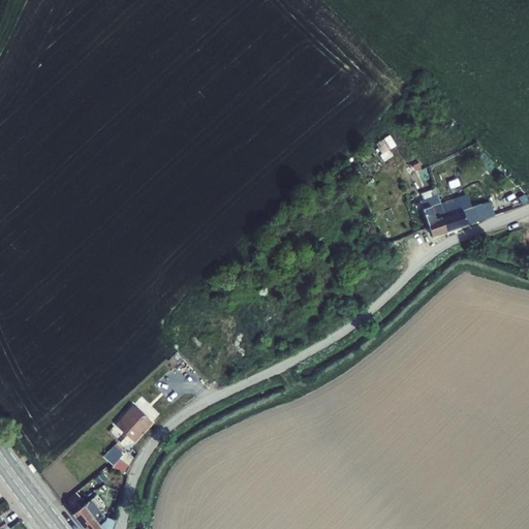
[(396,146),(390,135),(376,144),(382,154),(396,146)]
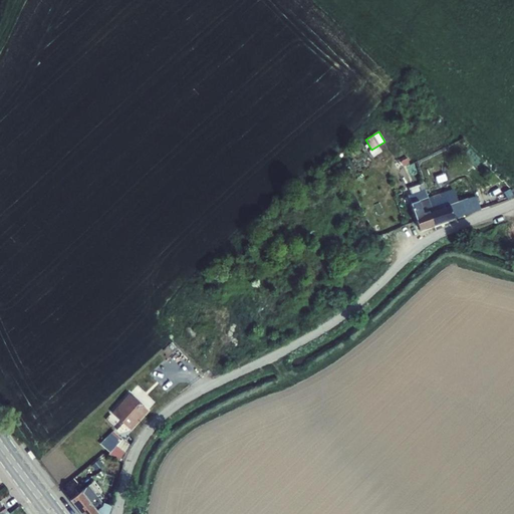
[(410,157),(395,164),(397,170),(413,162),(410,157)]
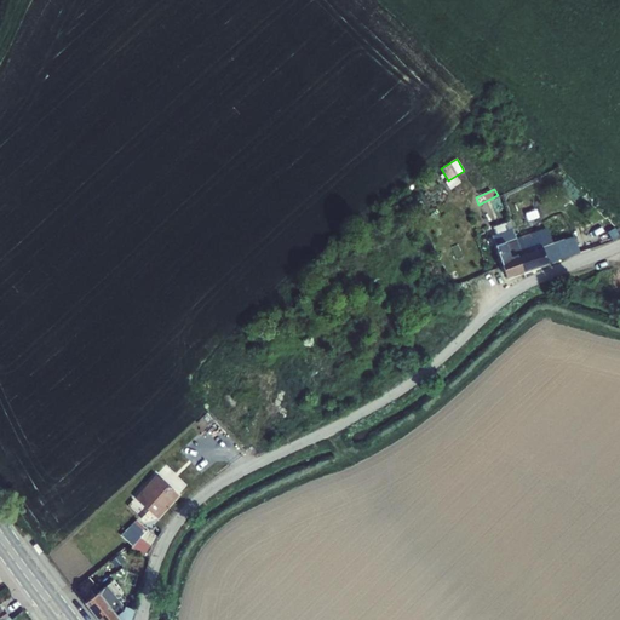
[(518,256),(524,273),(563,258),(558,244),(557,241),(564,239),(560,224),(517,240),(522,254),(518,256)]
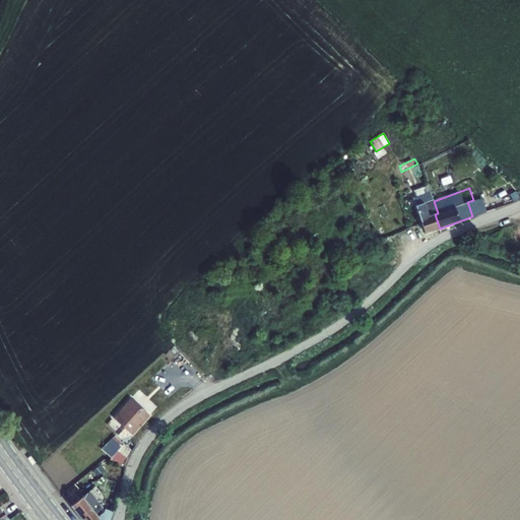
[(440,229),(435,214),(438,213),(434,201),(429,189),(425,190),(426,194),(413,198),(426,234),(440,229)]
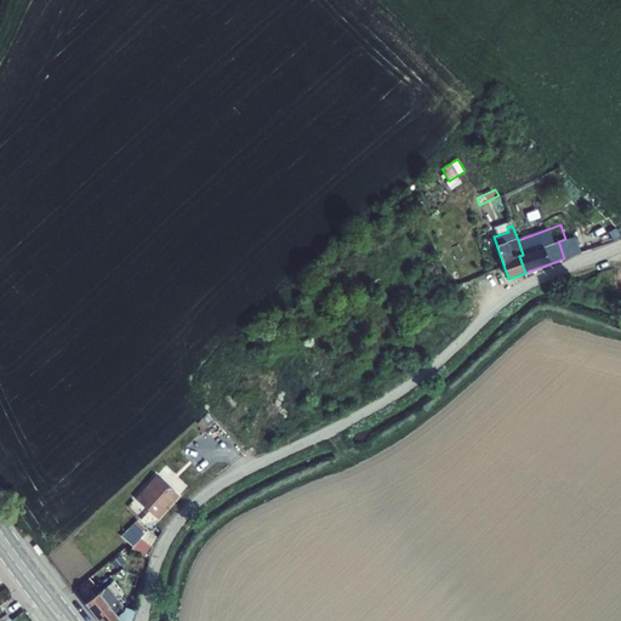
[(564,258),(581,252),(575,239),(559,244),(564,258)]
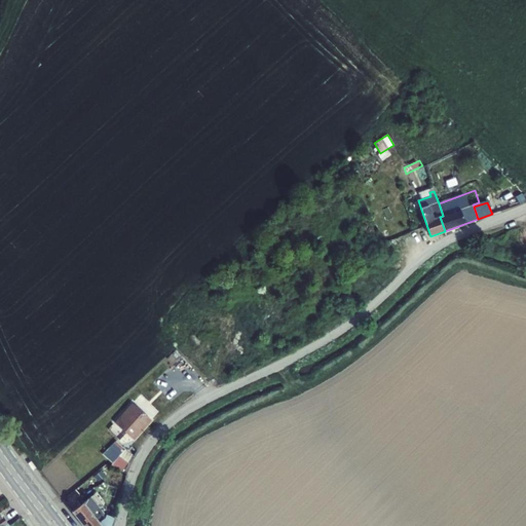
[(156,367),(150,373),(158,382),(164,375),(156,367)]
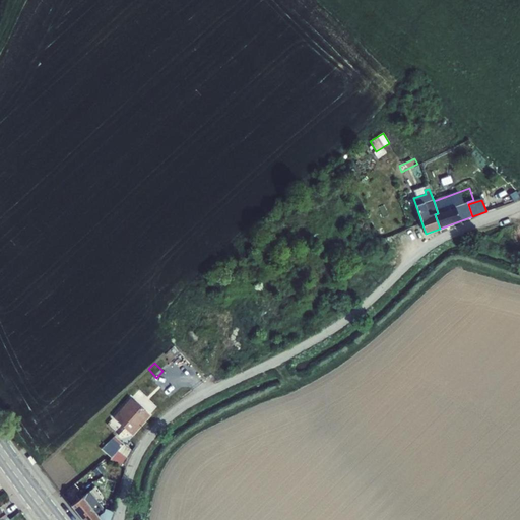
[(137,392),(100,435),(106,440),(100,446),(112,457),(110,460),(124,465),(132,451),(135,445),(128,439),(154,409),(148,402),(140,395),(150,385),(149,384),(154,380),(146,371),(141,375),(130,384),(137,392)]
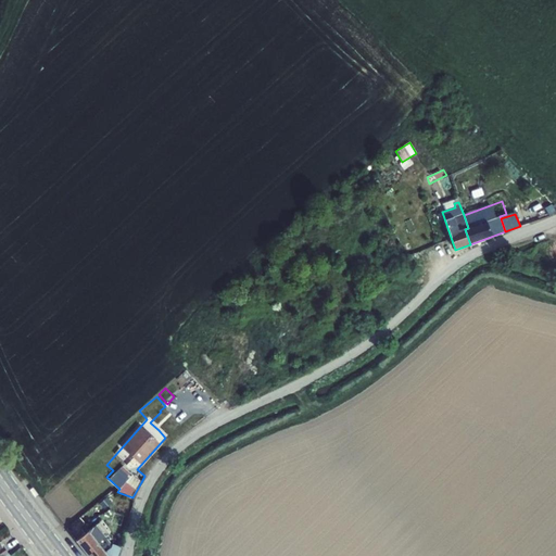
[(76,541),(87,555),(112,555),(114,552),(111,547),(113,546),(105,536),(109,534),(100,521),(76,541)]
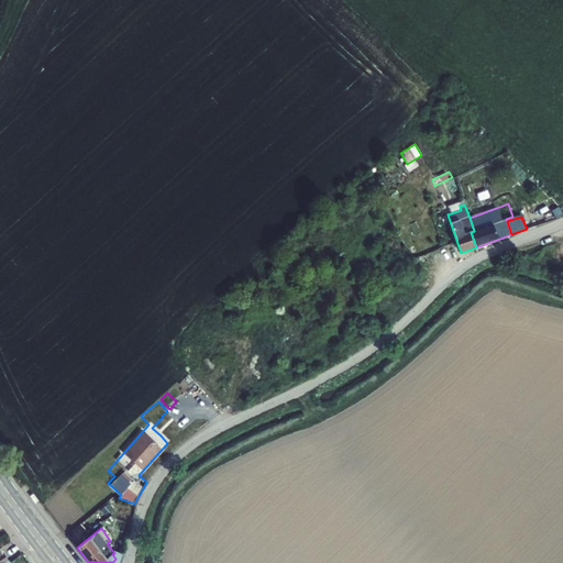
[(116,559),(113,562),(119,562),(122,553),(118,552),(116,559)]
